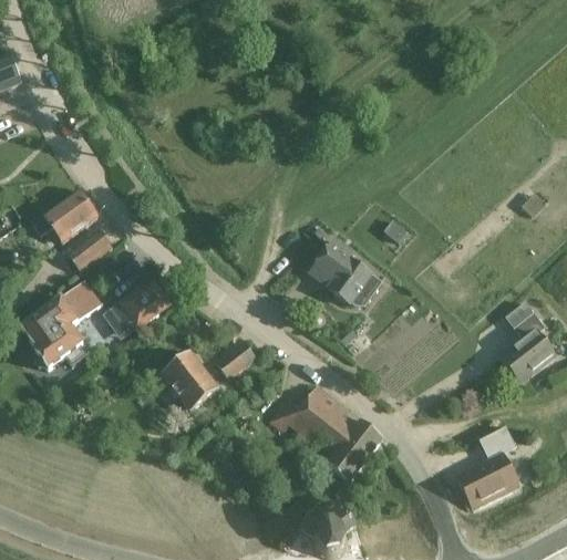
[(9,54),(0,58),(0,89),(20,81),(9,54)]
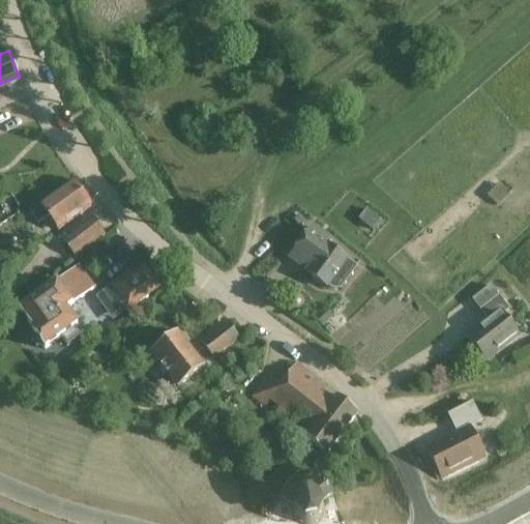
[(74,176),(41,199),(39,197),(28,205),(37,219),(49,210),(59,225),(91,202),(74,176)]
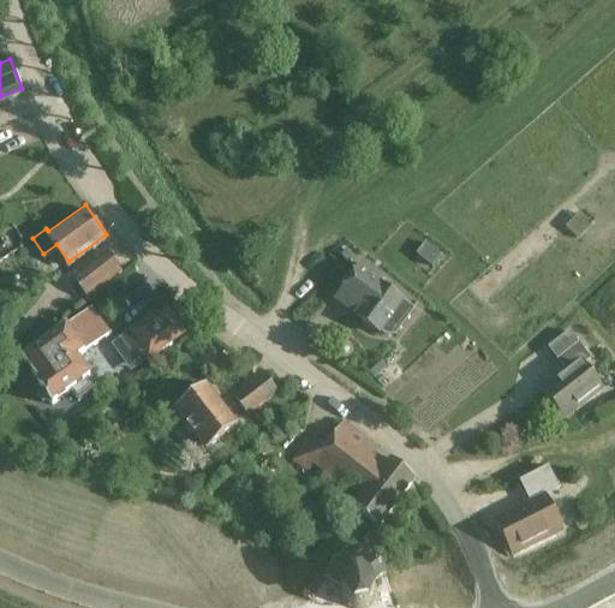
[(72,273),(87,293),(121,267),(107,246),(72,273)]
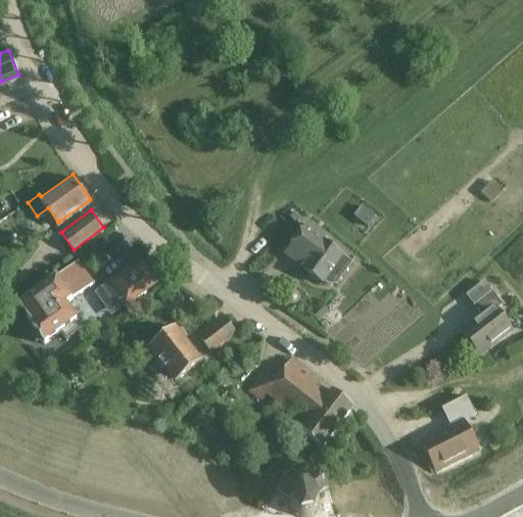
[(307,219),(285,247),(304,262),(302,265),(322,279),(323,277),(326,279),(330,281),(335,280),(352,257),(324,237),(327,233),(307,219)]
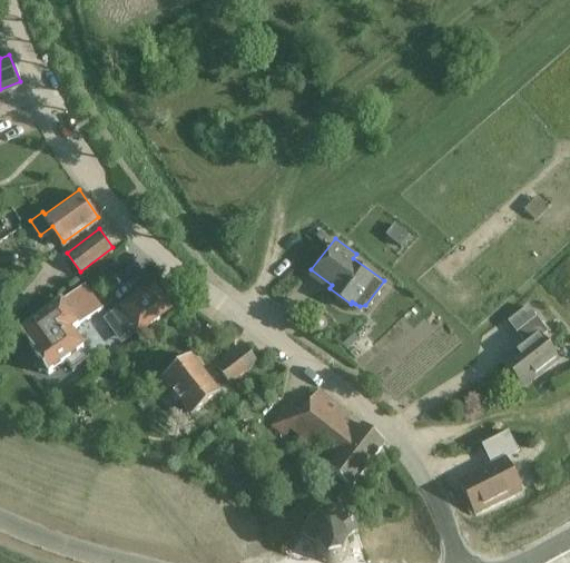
[(84,344),(71,327),(101,304),(94,294),(85,280),(21,327),(36,348),(33,349),(36,353),(33,361),(39,369),(48,369),(65,357),(71,366),(87,354),(81,345),(84,344)]
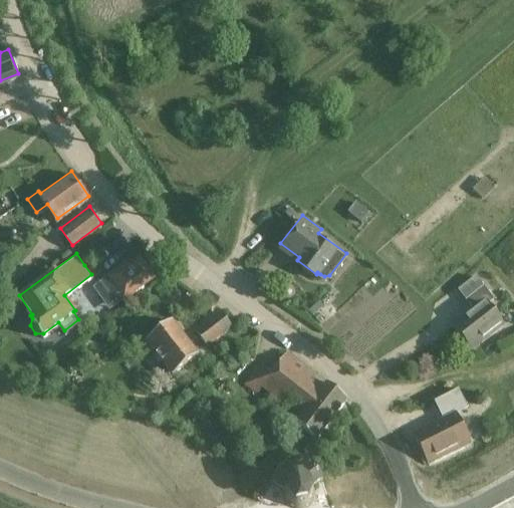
[(123,295),(144,281),(127,259),(108,272),(123,295)]
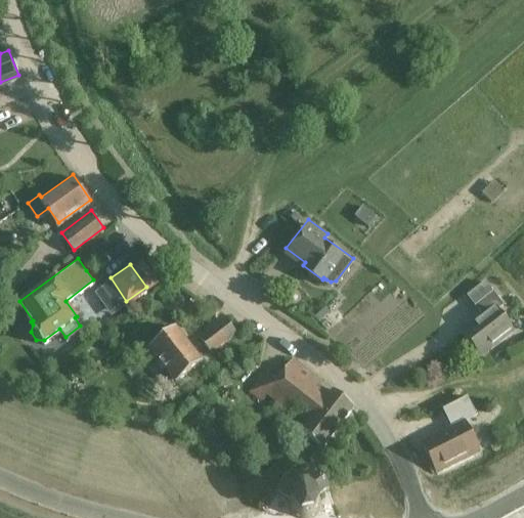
[(485,276),(471,288),(480,298),(493,288),(485,276)]
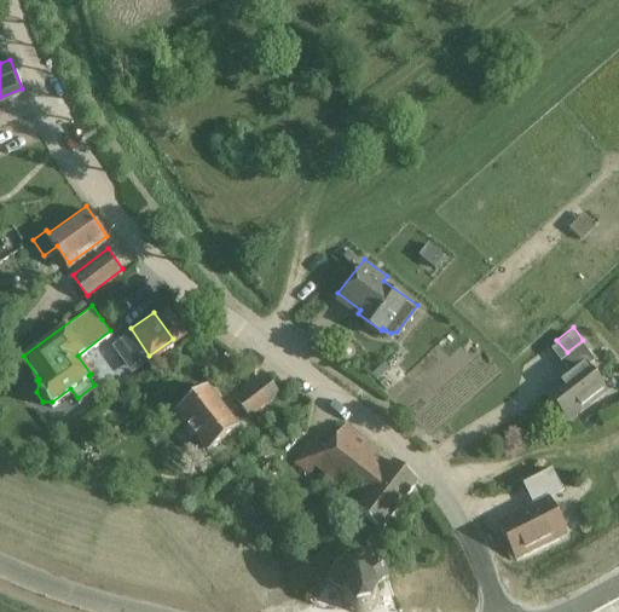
[(561,357),(571,369),(547,387),(568,416),(606,386),(588,362),(595,356),(583,340),(567,352),(561,357)]
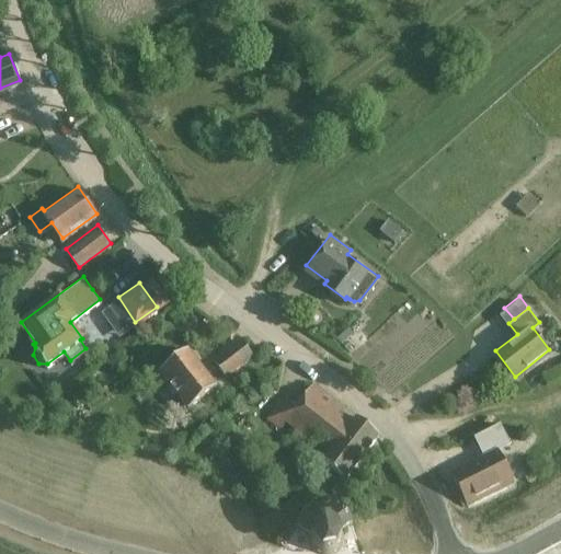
[(215,356),(227,373),(253,353),(240,336),(215,356)]
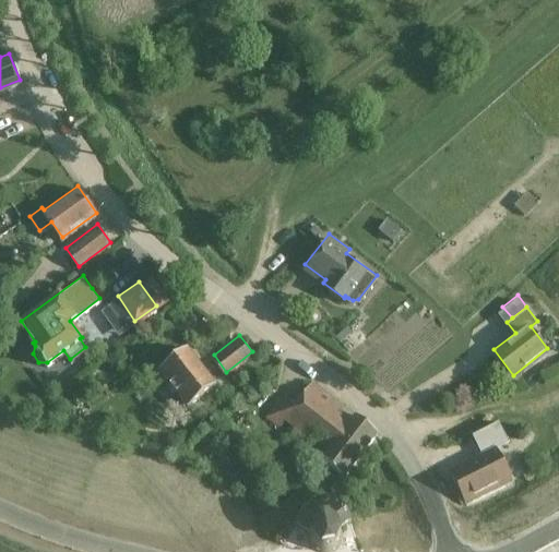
[(188,345),(159,367),(188,404),(216,382),(188,345)]
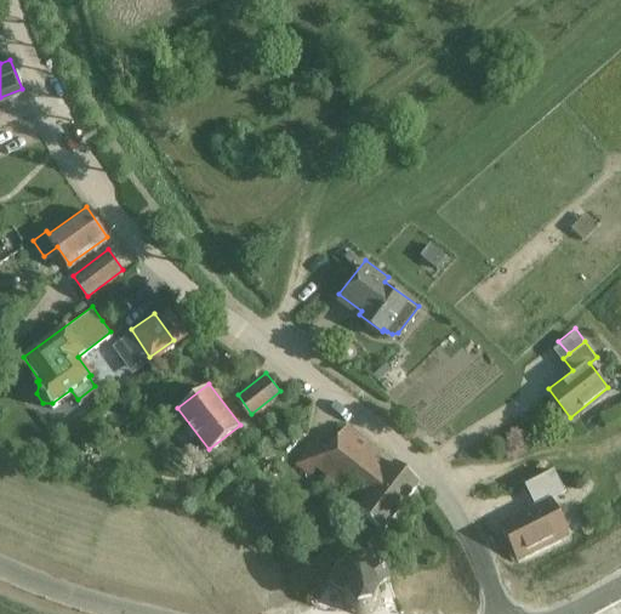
[(346,422),(325,445),(313,436),(294,460),(309,471),(317,461),(364,499),(357,509),(381,527),(419,477),(346,422)]
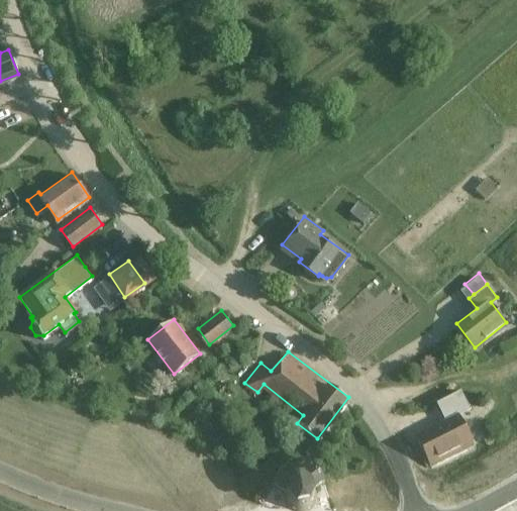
[(426,462),(431,463),(473,442),(458,413),(471,407),(461,389),(438,401),(446,418),(416,432),(425,451),(423,456),(426,462)]
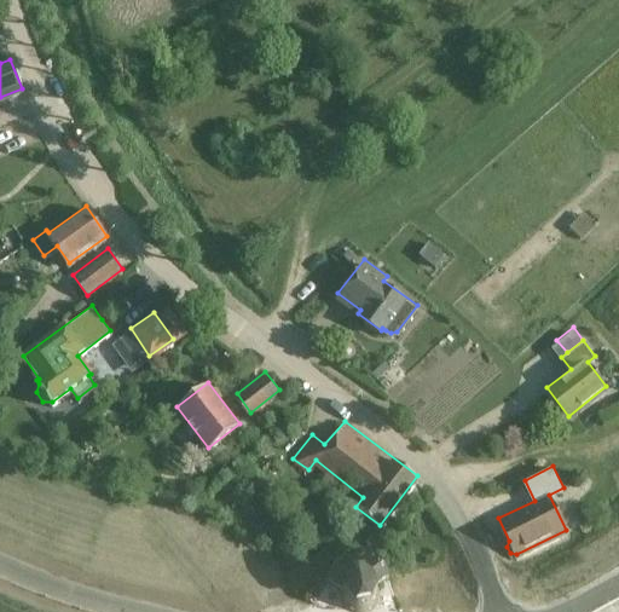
[(328,578),(347,588),(346,594),(348,599),(354,605),(372,602),(376,595),(377,592),(377,588),(376,584),(388,576),(369,548),(354,559),(350,553),(335,563),(328,578)]
